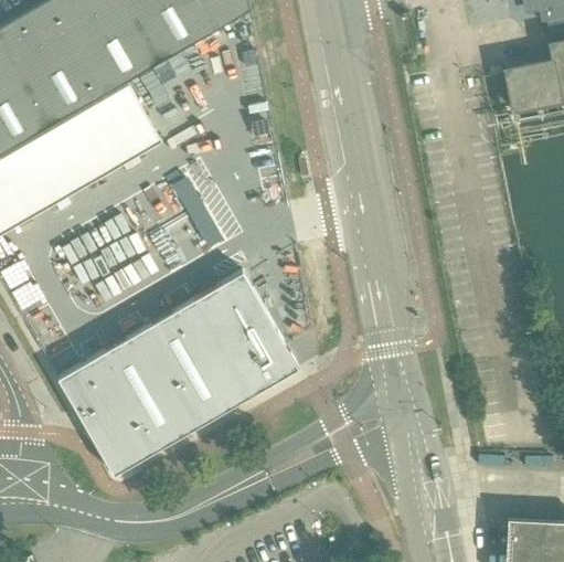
[(0,41),(49,125),(104,93),(49,0),(44,0),(0,25),(0,41)]
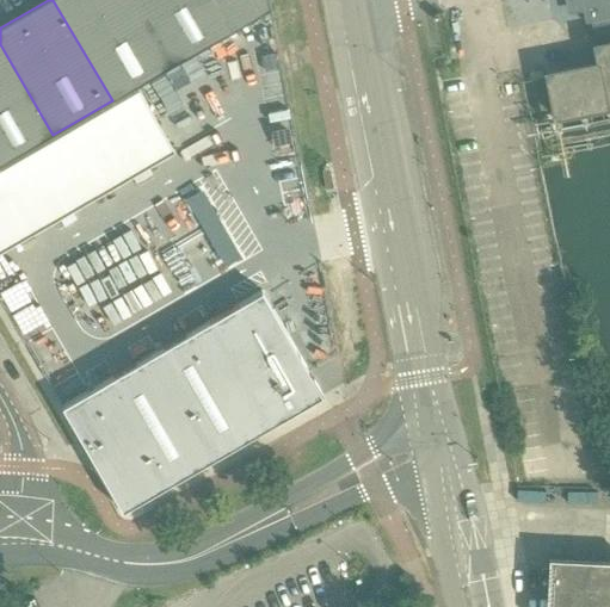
[(53,0),(112,100),(172,66),(133,0),(53,0)]
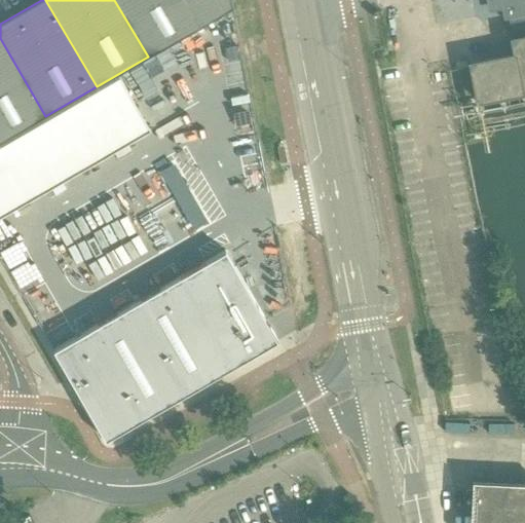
[(114,0),(148,57),(156,52),(231,8),(232,8),(230,0),(114,0)]
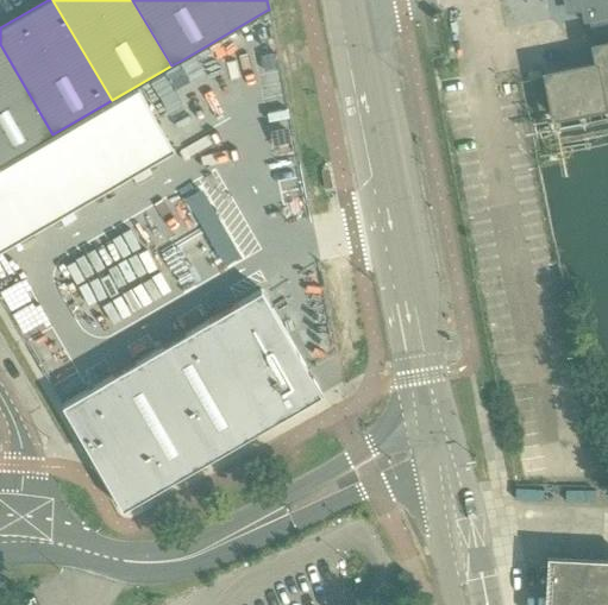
[(582,26),(607,20),(607,0),(568,0),(570,10),(578,7),(582,26)]
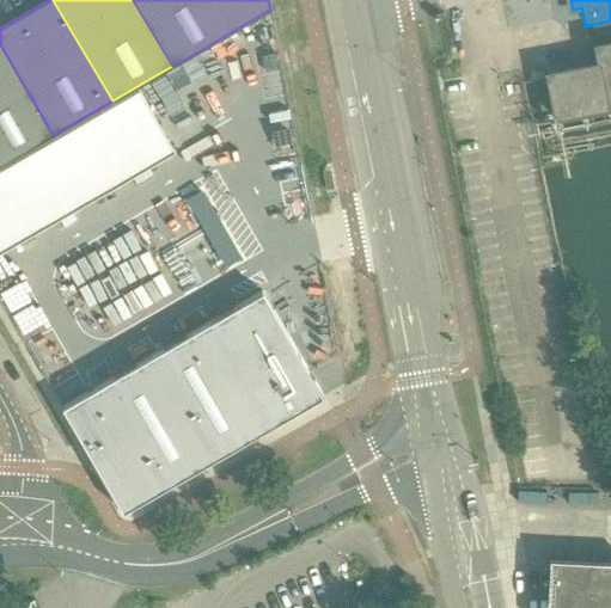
[(0,165),(53,135),(0,44),(0,165)]
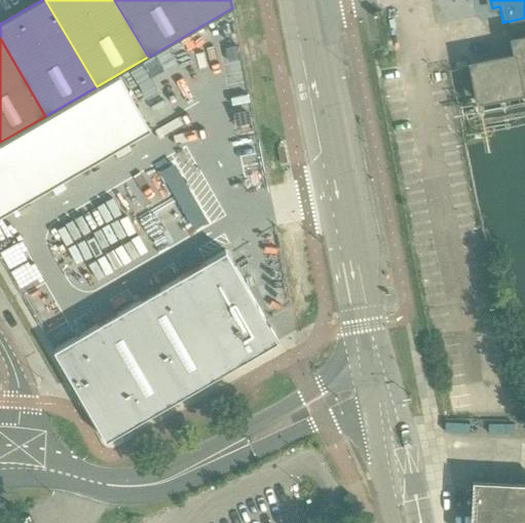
[(524,38),(512,42),(511,42),(514,57),(469,66),(477,103),(524,92),(524,38)]
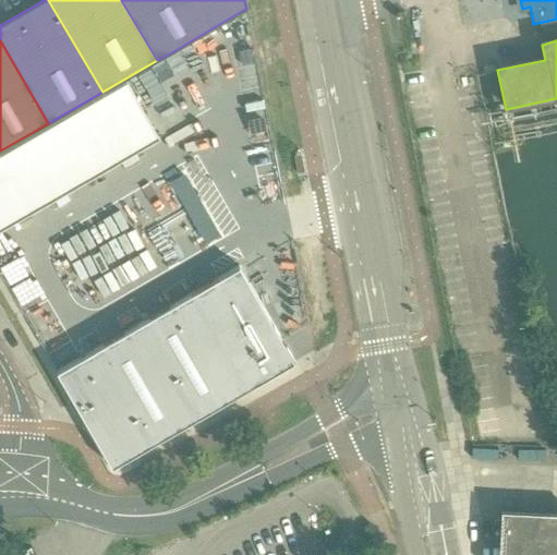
[(238,270),(56,376),(110,470),(292,365),(238,270)]
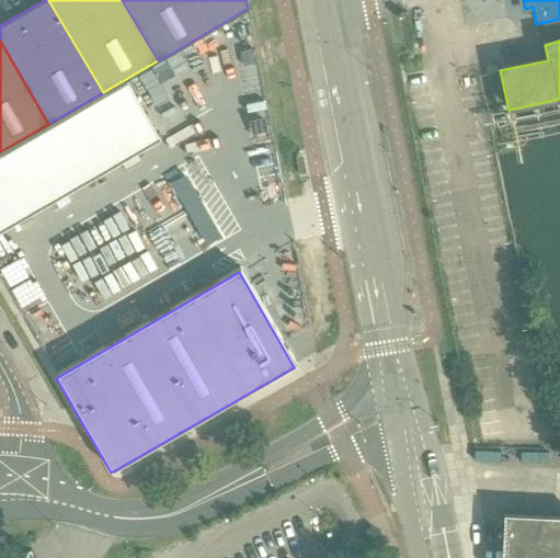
[(559,557),(559,517),(502,514),(499,557),(559,557)]
